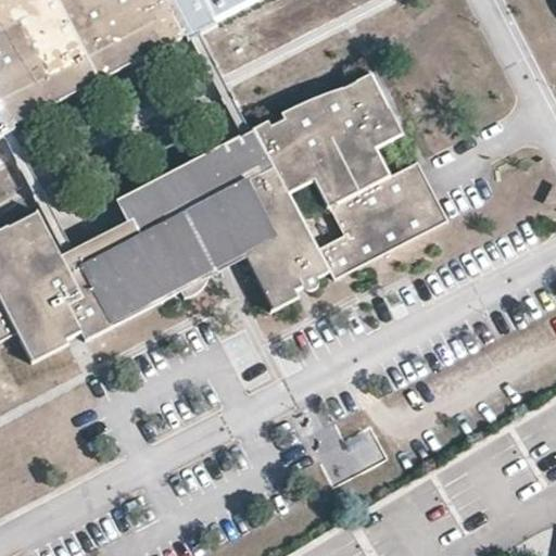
[(19,118),(121,68),(159,49),(190,34),(192,38),(200,35),(211,29),(223,23),(222,17),(255,0),(0,0),(0,134),(7,130),(17,125),(21,124),(19,118)]
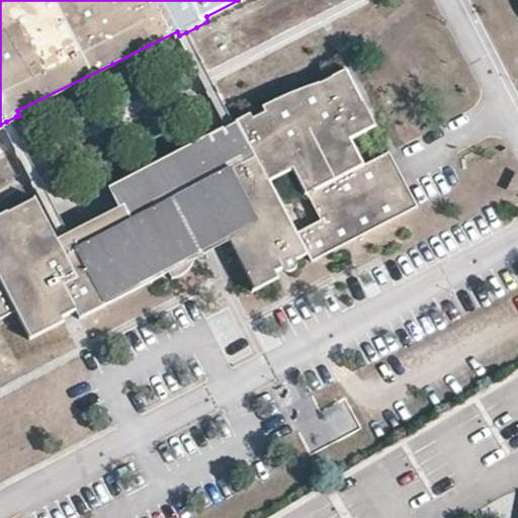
[(199,59),(210,80),(231,121),(242,116),(218,69),(196,27),(186,32),(199,59)]
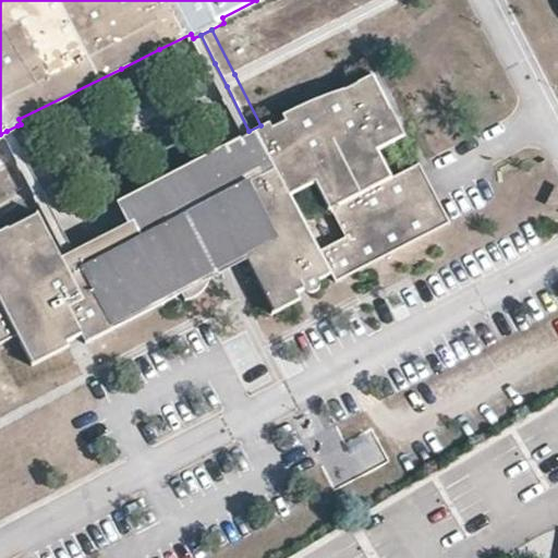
[(206,254),(235,240),(273,311),(300,298),(296,290),(303,286),(305,290),(308,292),(313,292),(317,291),(319,288),(320,282),(319,278),(331,273),(336,280),(451,223),(434,190),(419,196),(407,170),(392,178),(378,149),(407,135),(375,75),(275,125),(271,120),(261,125),(249,131),(228,141),(230,148),(126,198),(134,215),(77,243),(67,249),(62,251),(40,206),(0,225),(0,231),(4,242),(50,350),(64,343),(62,340),(79,331),(85,341),(111,329),(112,325),(182,291),(191,292),(204,288),(208,286),(213,277),(214,273),(214,269),(206,254)]
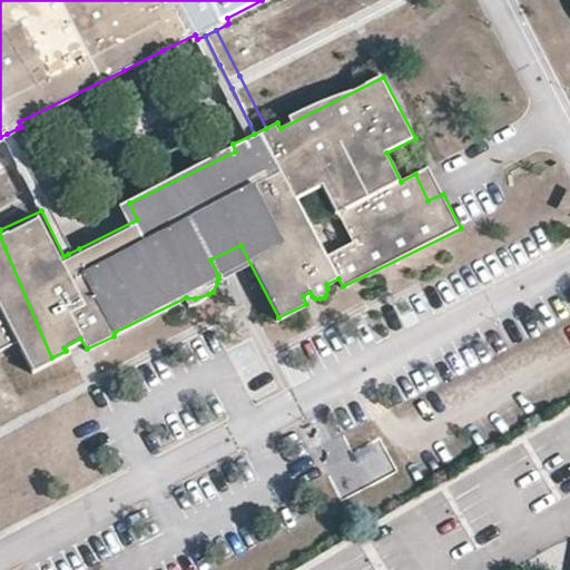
[(19,158),(42,203),(66,248),(68,254),(79,248),(69,232),(35,163),(22,140),(18,128),(7,134),(19,158)]
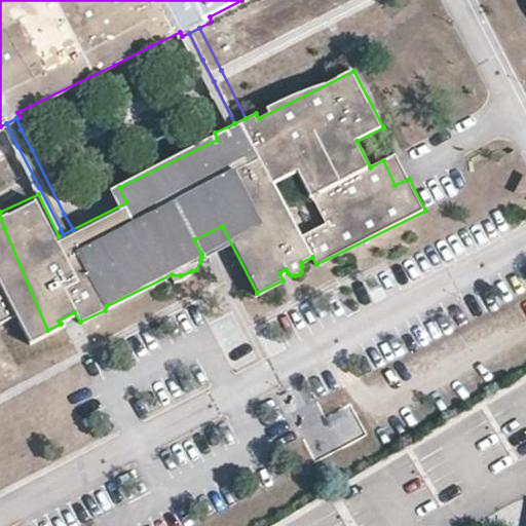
[(396,154),(383,160),(395,185),(409,179),(396,154)]
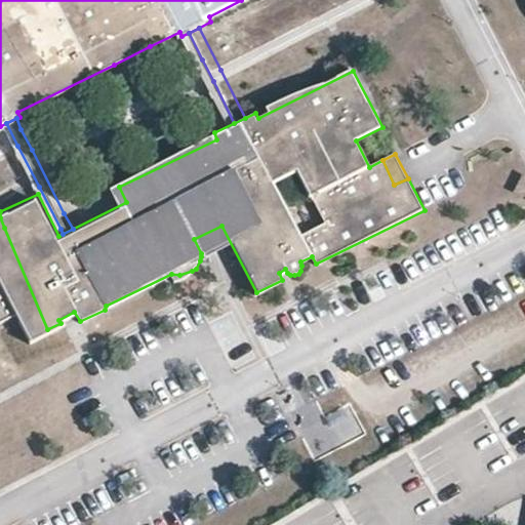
[(0,318),(15,311),(29,338),(47,329),(4,228),(0,217),(0,318)]
